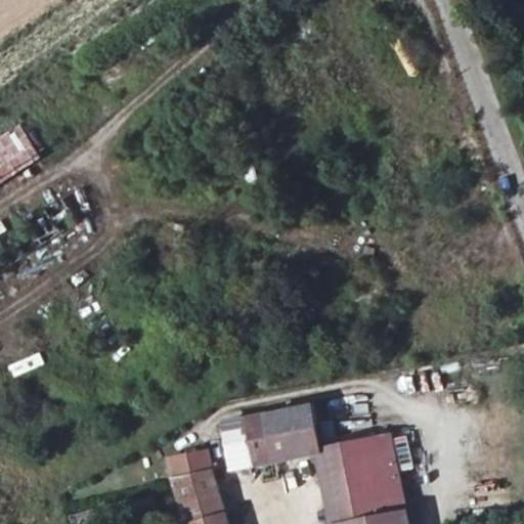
[(22,125),(0,137),(0,183),(42,159),(22,125)]
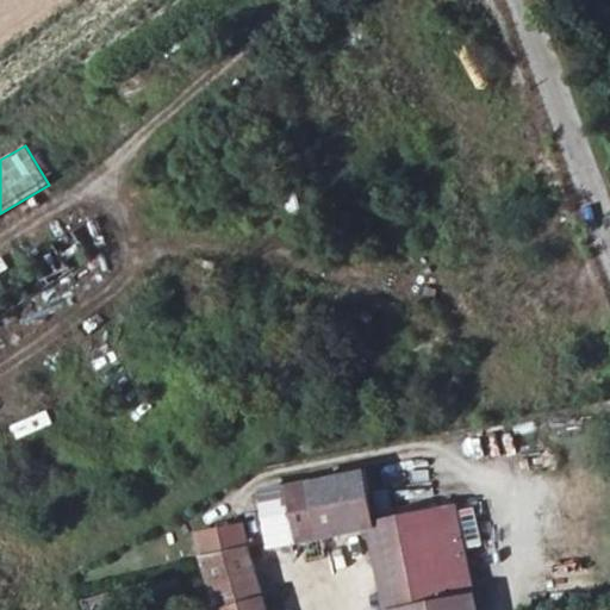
[(372,527),(361,474),(313,483),(324,535),(372,527)]
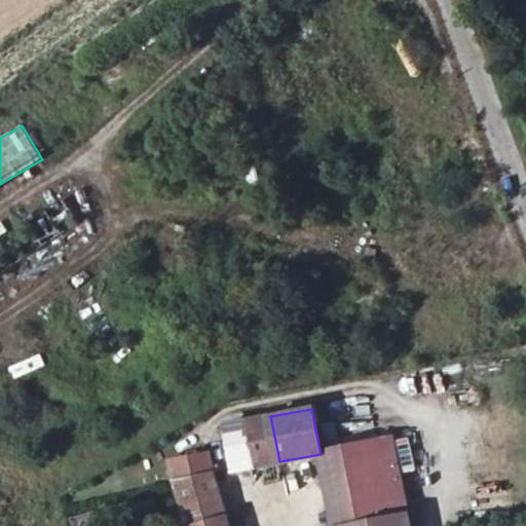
[(257,466),(279,461),(270,416),(247,421),(251,446),(257,466)]
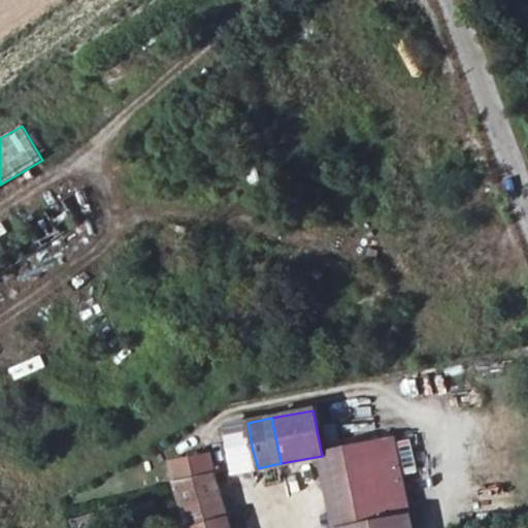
[(248,423),(223,429),(229,454),(252,448),(248,423)]
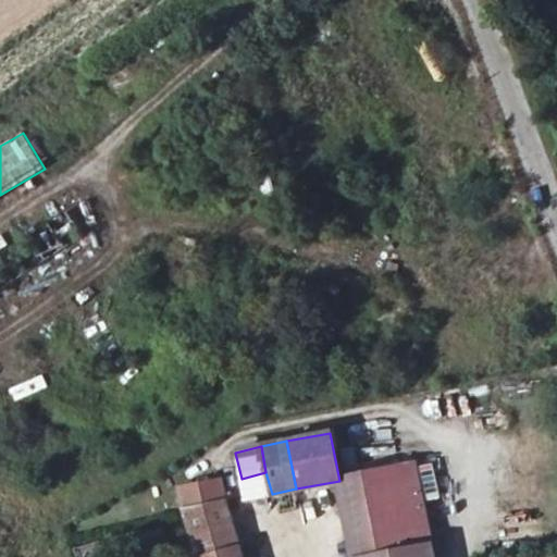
[(421,463),(425,499),(438,498),(435,462),(421,463)]
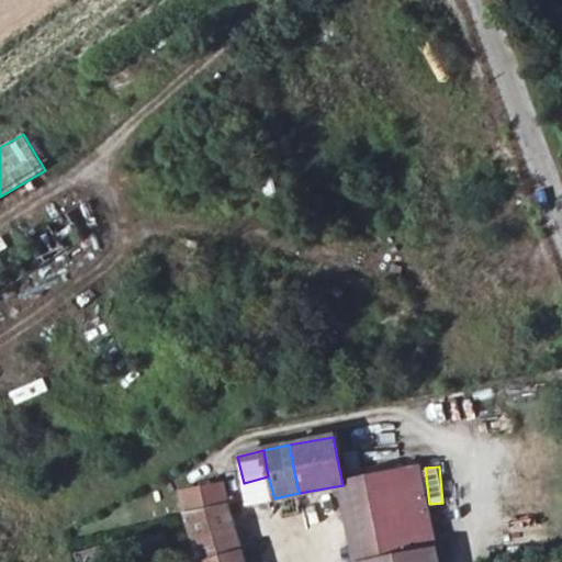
[(439,561),(417,471),(343,485),(359,561),(439,561)]
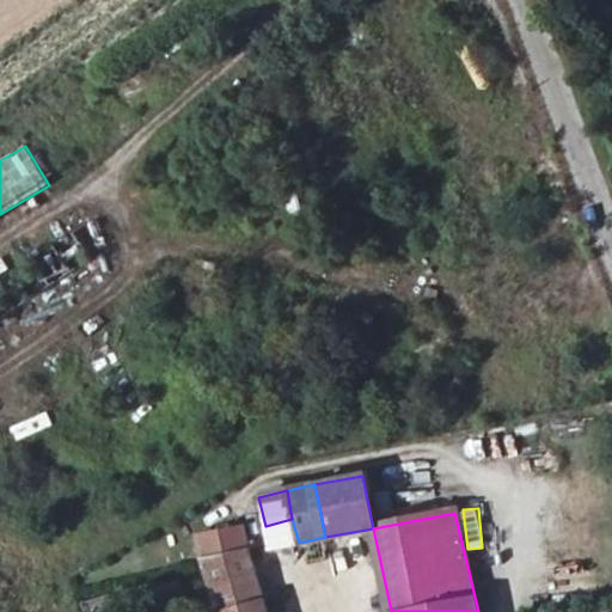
[(271,548),(299,543),(292,519),(265,526),(271,548)]
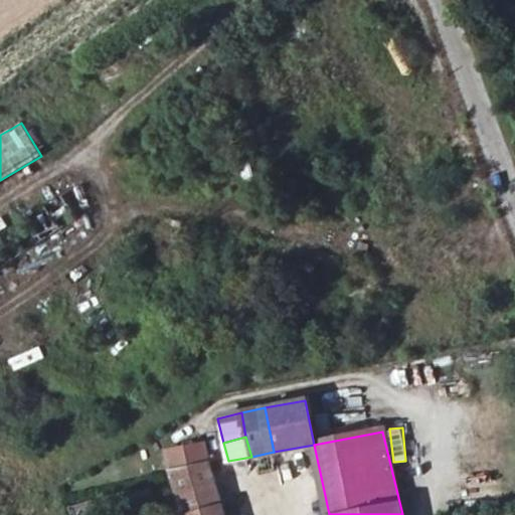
[(171,471),(184,514),(224,514),(206,464),(171,471)]
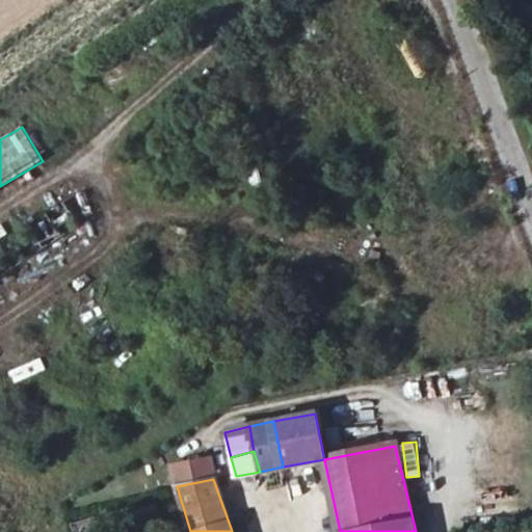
[(160,522),(155,506),(129,514),(135,530),(160,522)]
